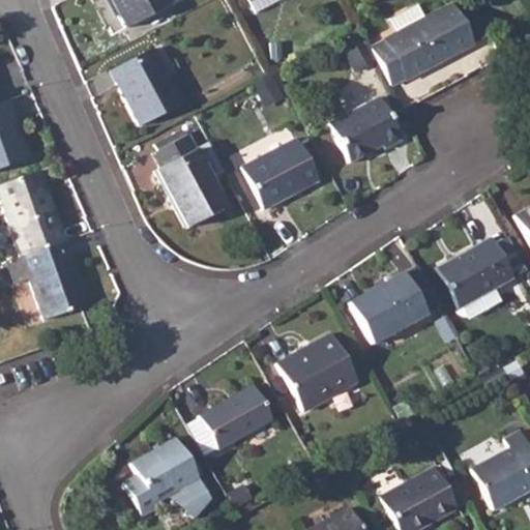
[(107,0),(122,27),(167,3),(165,0),(107,0)]
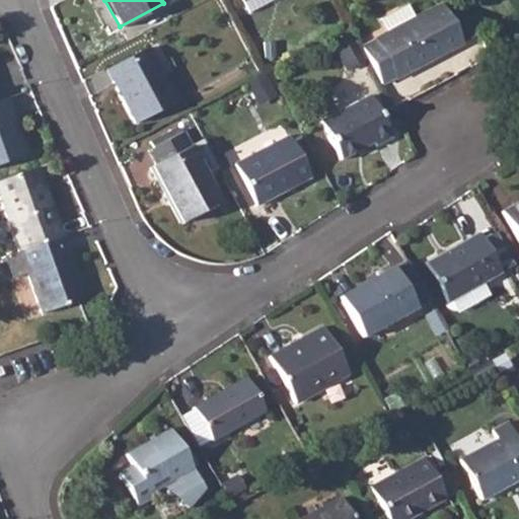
[(238,0),(239,1),(241,0),(247,11),(269,0),(238,0)]
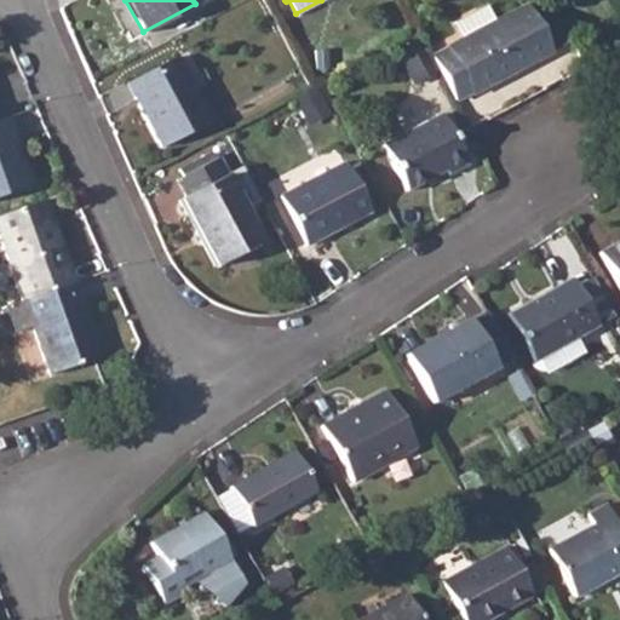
[(459,39),(428,55),(437,73),(453,103),(549,52),(524,5),(492,22),(459,39)]
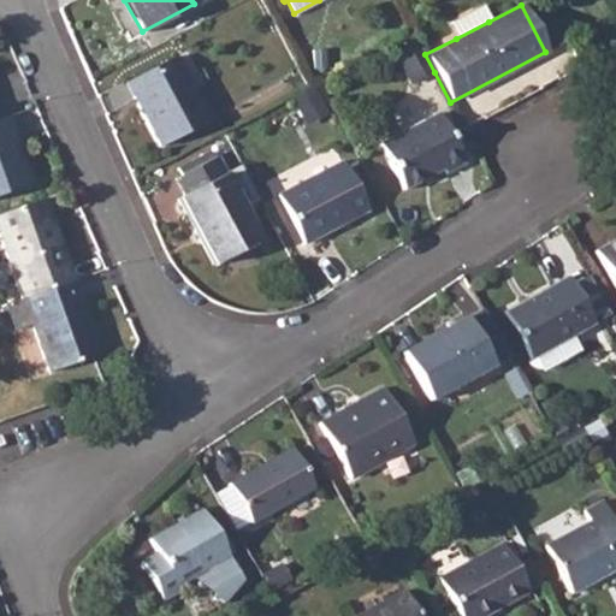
[(425,54),(415,37),(389,52),(408,87),(434,72),(425,54)]
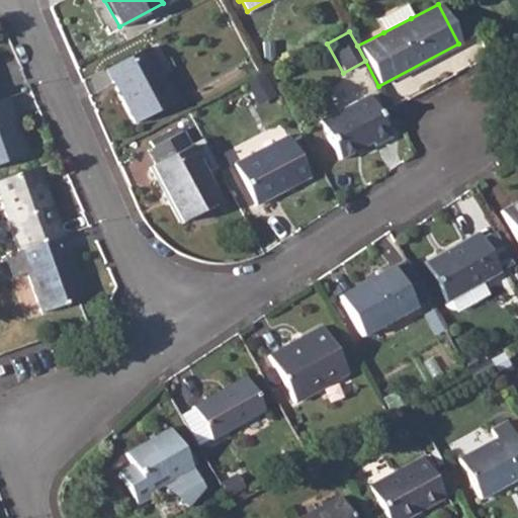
[(145,48),(103,69),(133,122),(172,101),(145,48)]
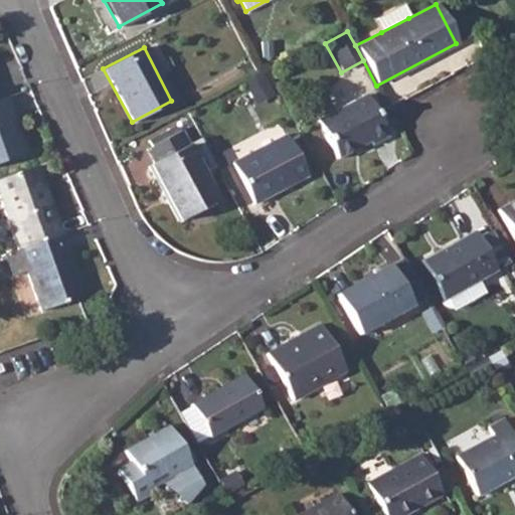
[(365,95),(315,121),(335,158),(367,140),(369,144),(386,135),(365,95)]
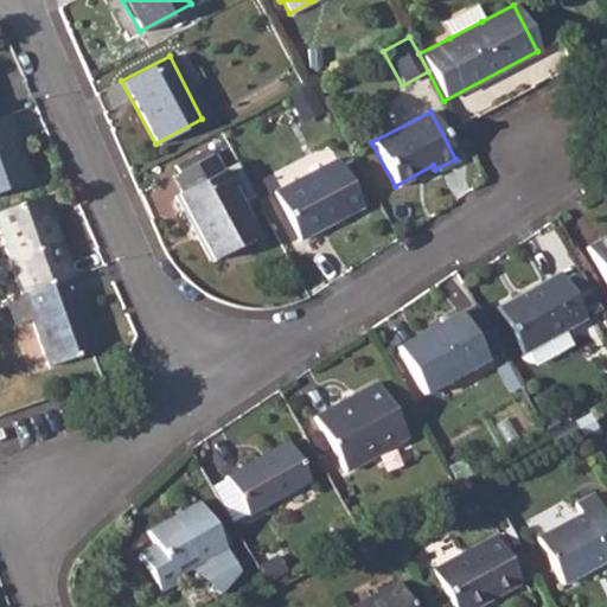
[(0,116),(0,191),(29,181),(5,115),(0,116)]
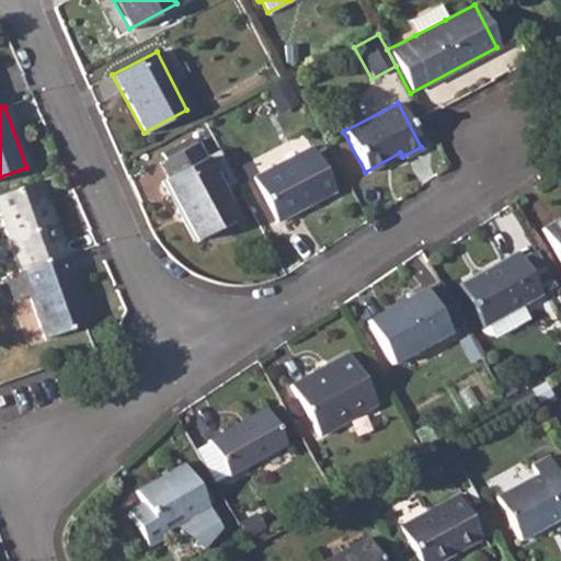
[(194,142),(153,163),(163,180),(159,182),(192,241),(235,218),(194,142)]
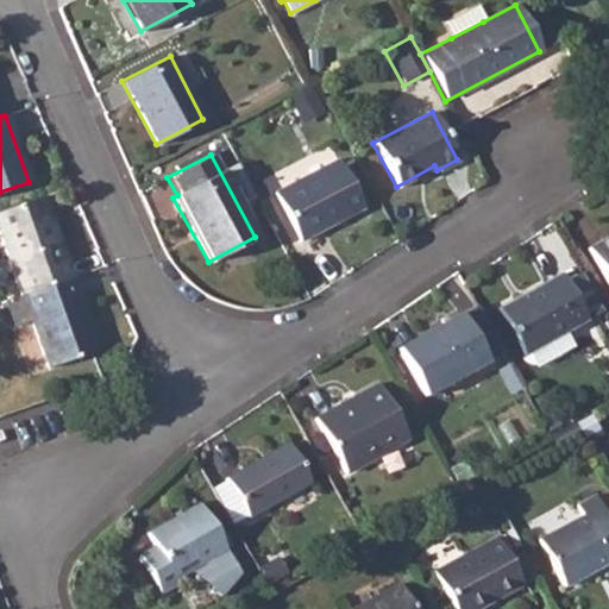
[(336,161),(272,193),(297,240),(360,207),(336,161)]
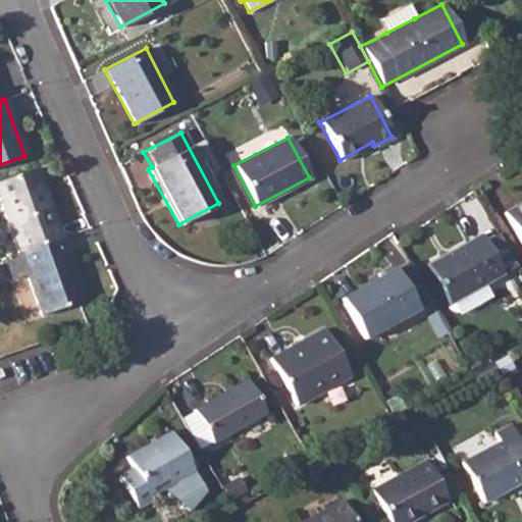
[(34,168),(0,179),(0,207),(16,253),(59,238),(34,168)]
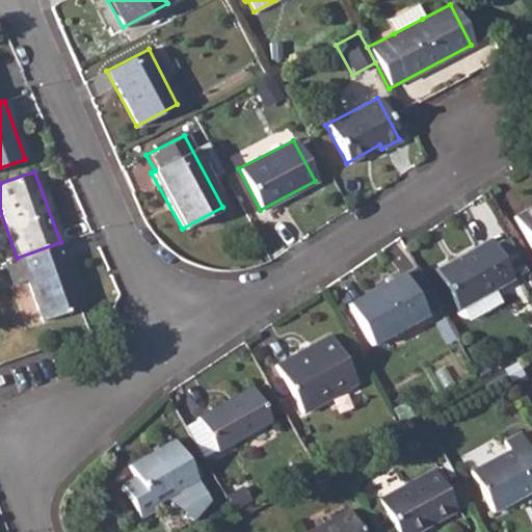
[(531,206),(511,218),(531,251),(531,206)]
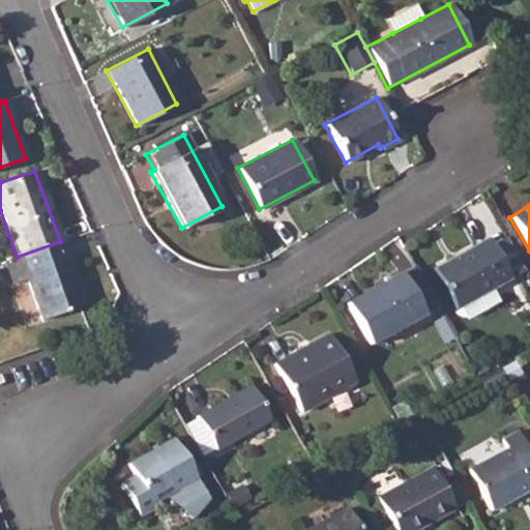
[(508,278),(492,248),(487,239),(433,269),(454,310),(509,280),(508,278)]
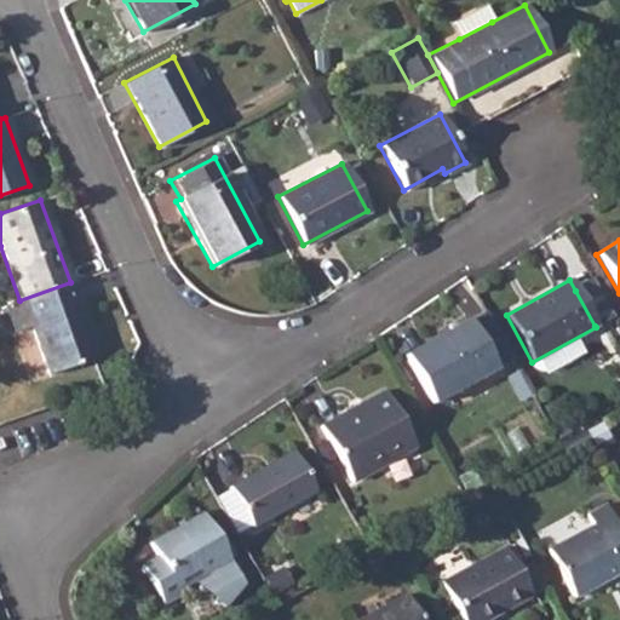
[(70,282),(19,300),(46,373),(97,356),(70,282)]
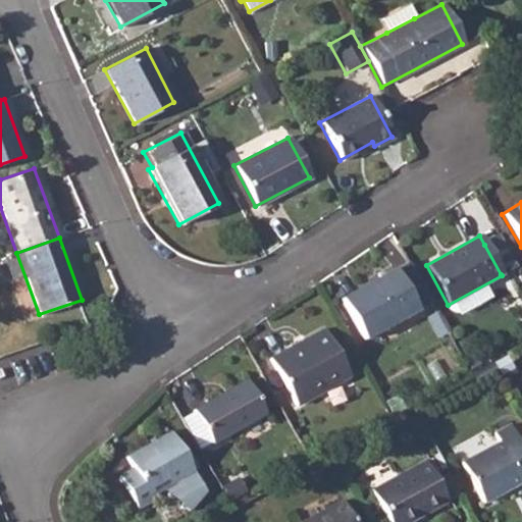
[(393,270),(340,299),(363,340),(416,310),(393,270)]
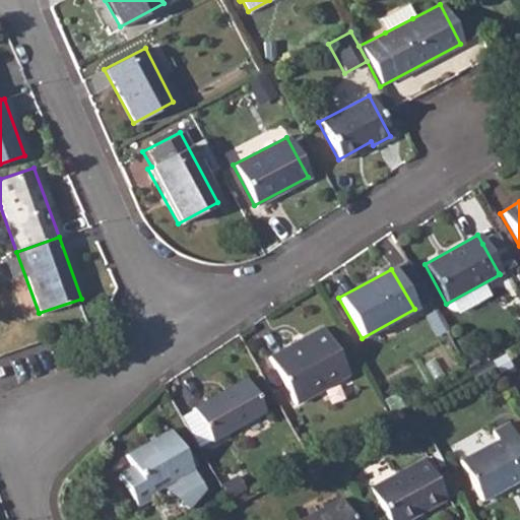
[(320,329),(267,359),(294,404),(346,376),(320,329)]
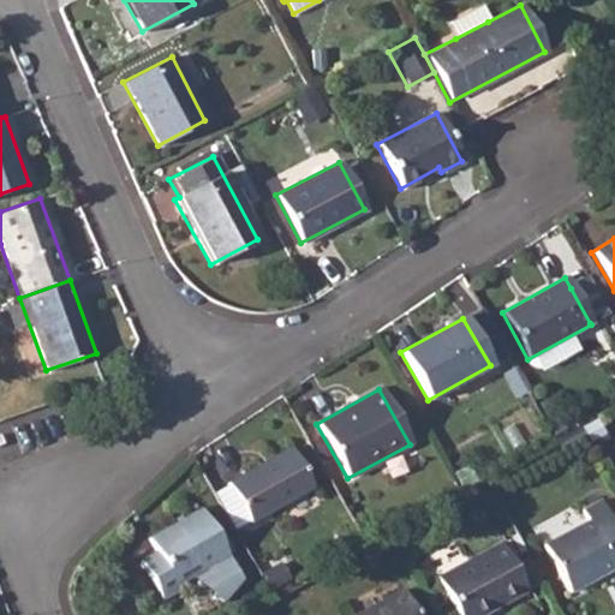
[(290,448),(228,484),(250,523),(312,489),(290,448)]
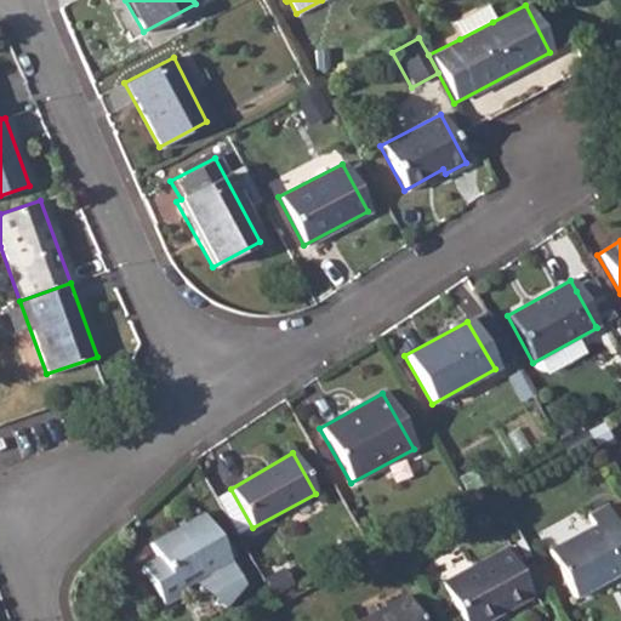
[(592,527),(547,551),(574,599),(620,573),(620,536),(604,505),(586,516),(592,527)]
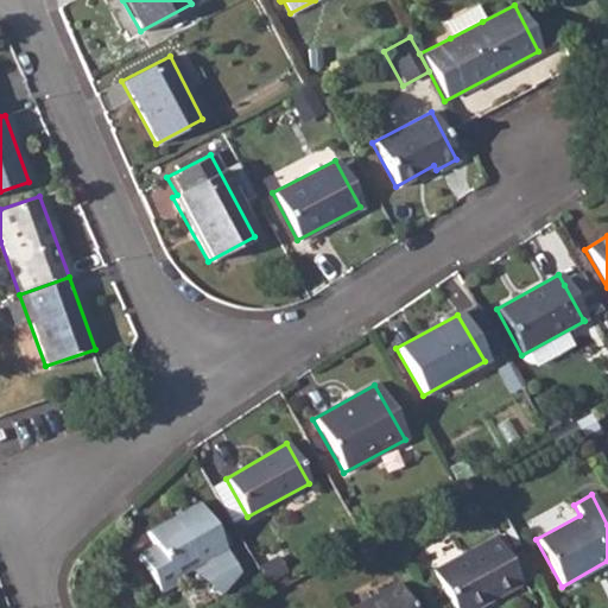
[(154,545),(138,553),(160,593),(176,583),(173,578),(225,550),(197,504),(147,532),(154,545)]
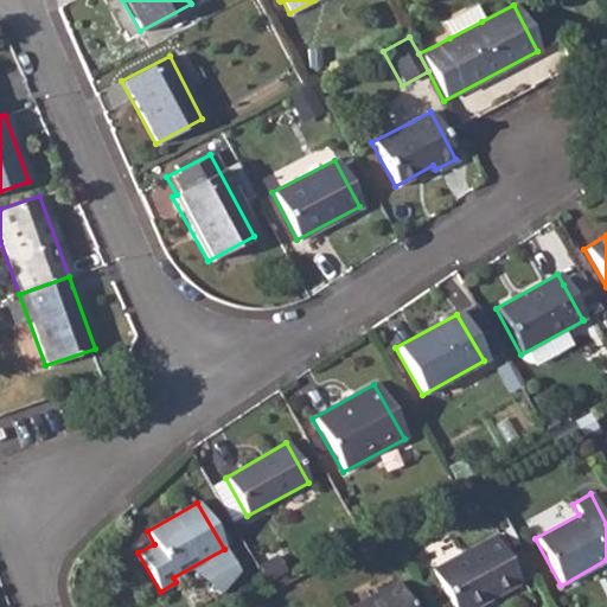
[(492,536),(430,569),(451,606),(473,606),(519,582),(492,536)]
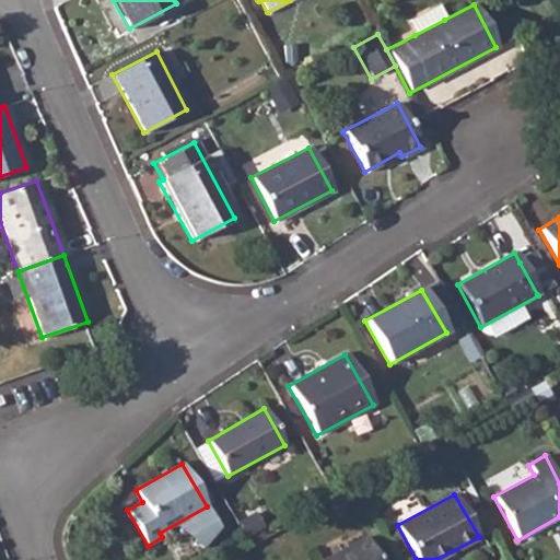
[(376,559),(364,537),(322,559),(376,559)]
